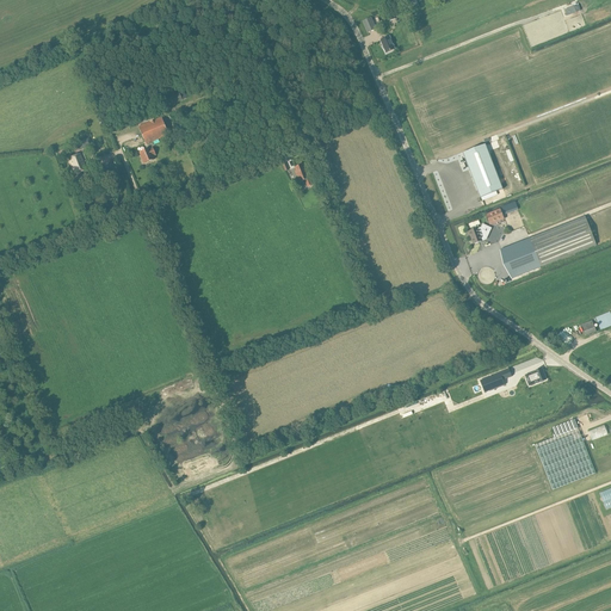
[(406,4),(409,11),(419,6),(415,0),(413,1),(413,0),(406,4)]
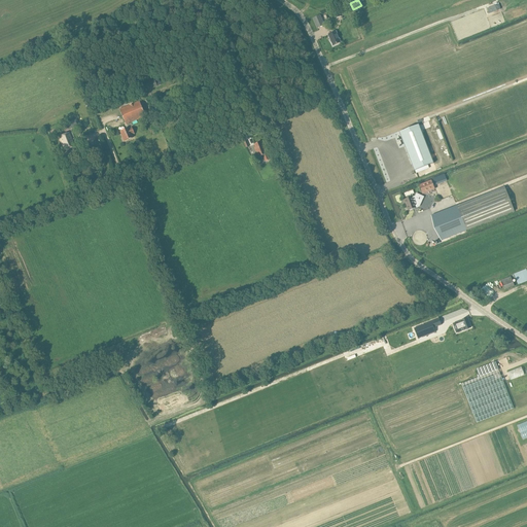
[(320,15),(313,19),(317,28),(324,25),(320,15)]
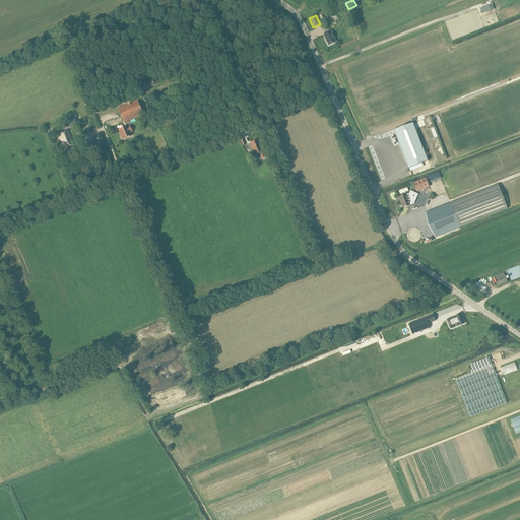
[(324,35),(328,45),(336,42),(331,30),(324,35)]
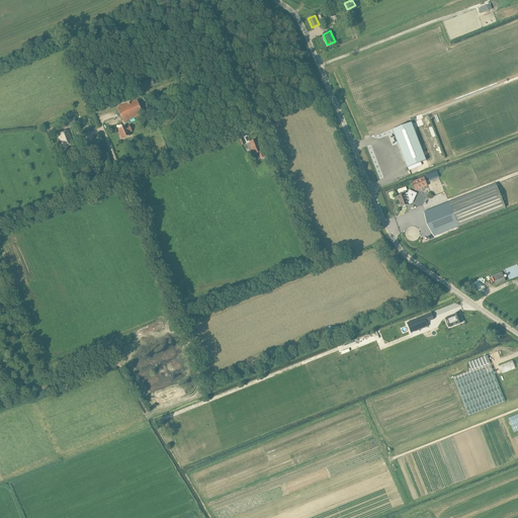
[(155,85),(153,79),(139,85),(141,90),(155,85)]
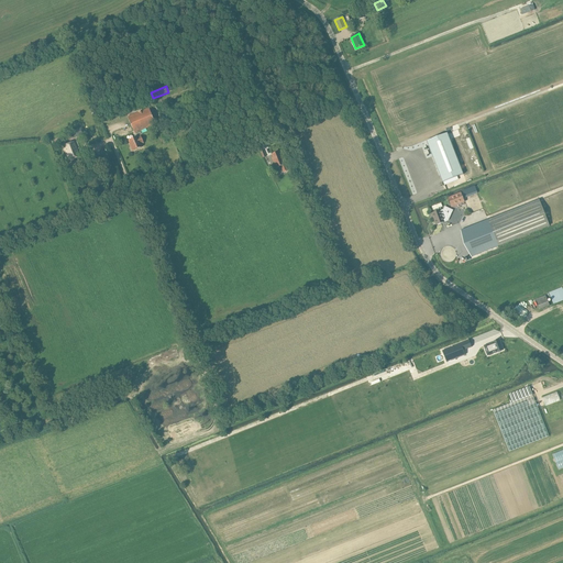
[(141,130),(156,124),(150,108),(128,117),(134,133),(135,133),(138,138),(130,141),(133,151),(143,146),(142,144),(144,143),(141,136),(140,136),(140,135),(143,134),(141,130)]
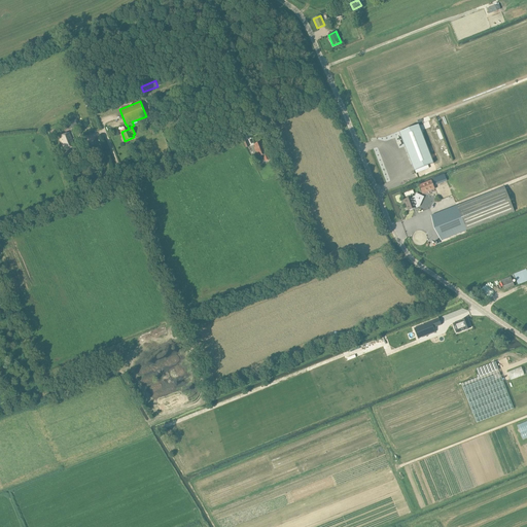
[(78,125),(76,119),(65,124),(67,130),(78,125)]
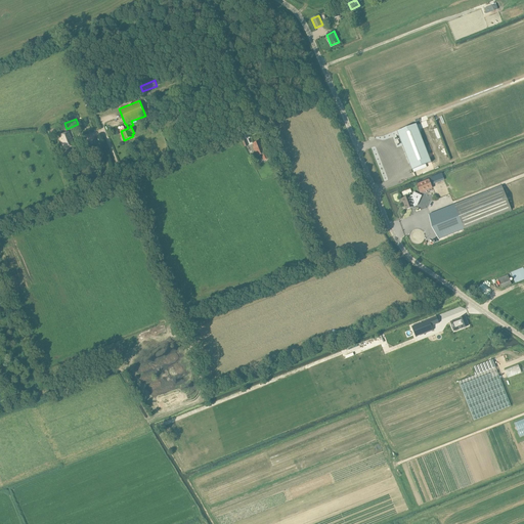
[(401,143),(411,170),(431,162),(417,124),(397,131),(398,134),(396,135),(400,144),(401,143)]
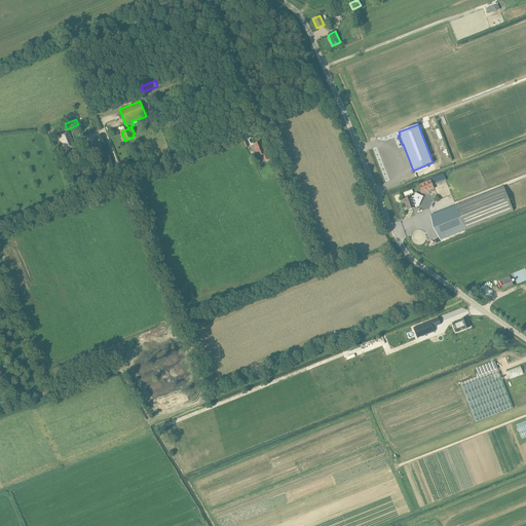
[(69,133),(59,137),(65,150),(75,146),(69,133)]
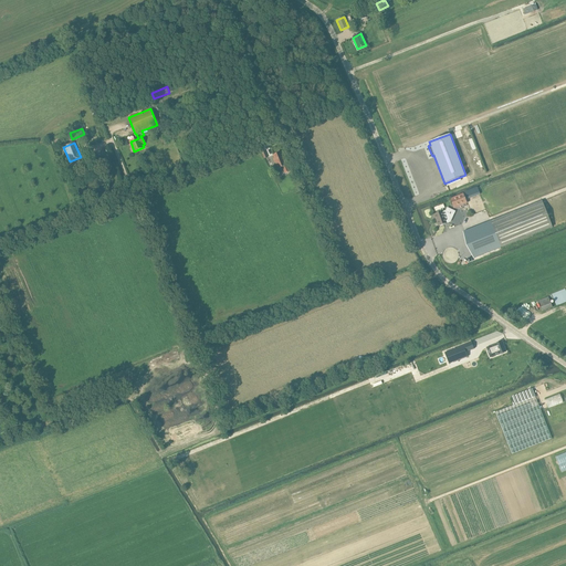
[(283,157),(282,158),(280,153),(273,155),(275,160),(274,160),(275,164),(278,169),(282,167),(285,174),(290,171),(284,160),(283,157)]
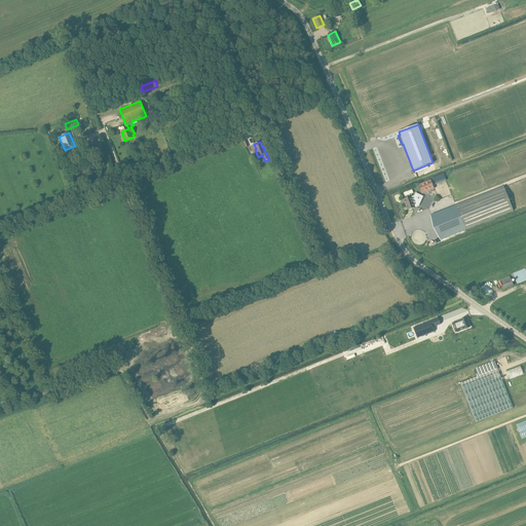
[(376,185),(385,181),(382,173),(378,175),(373,162),(368,164),(376,185)]
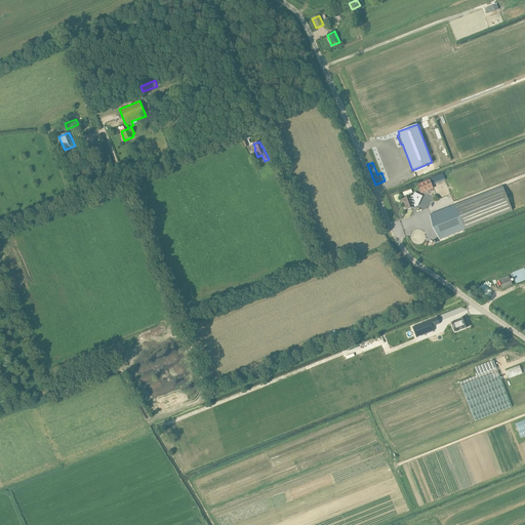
[(430,180),(418,186),(421,193),(432,189),(430,180)]
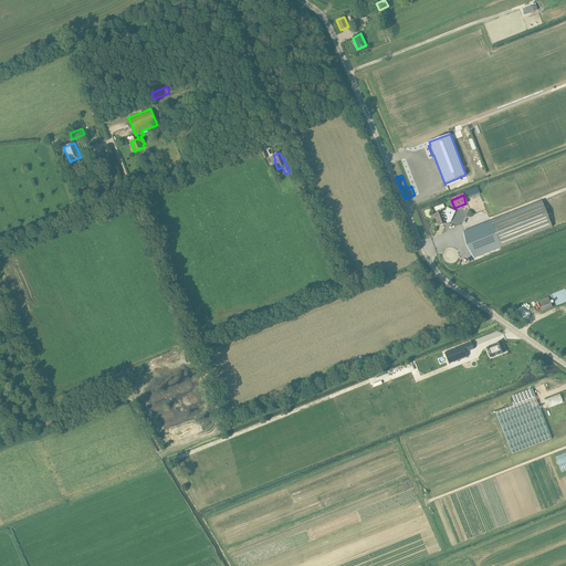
[(542,201),(464,232),(474,258),(553,228),(542,201)]
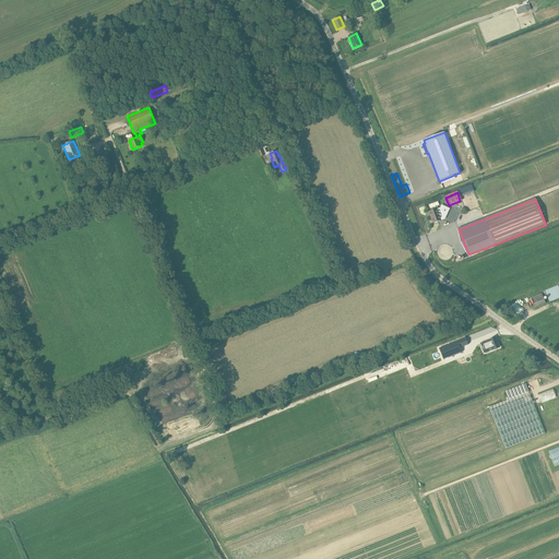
[(435,224),(438,223),(437,222),(441,221),(444,219),(445,217),(442,210),(443,210),(440,209),(437,210),(437,209),(429,212),(432,223),(435,223),(435,224)]
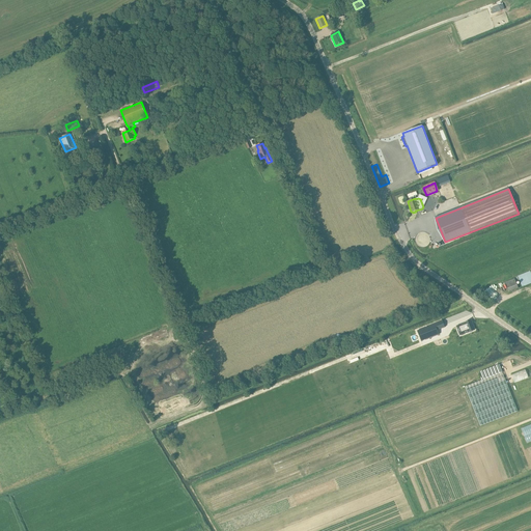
[(522,286),(530,283),(530,271),(518,275),(522,286)]
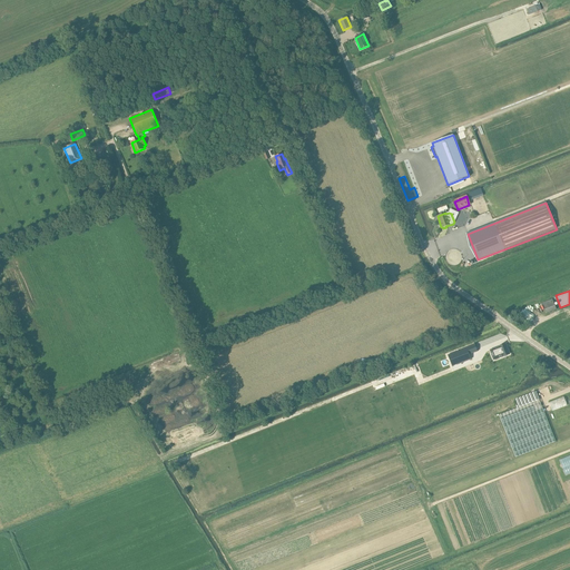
[(552,298),(542,303),(547,313),(557,310),(552,298)]
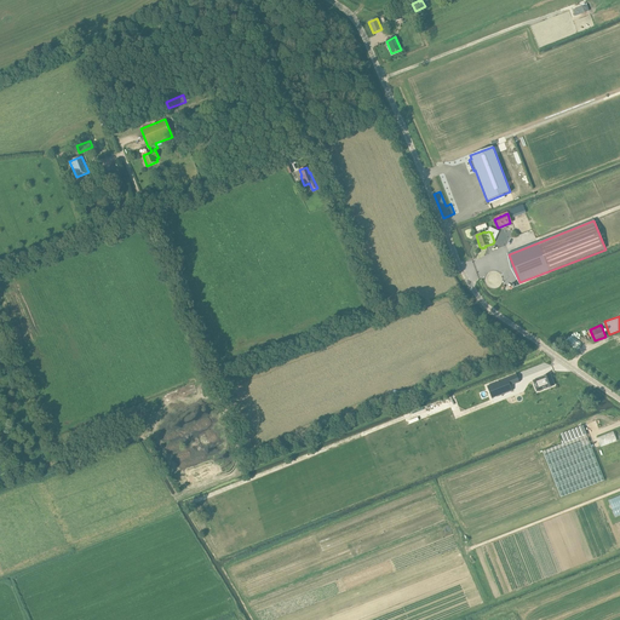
[(543,378),(533,382),(535,386),(537,391),(538,391),(543,390),(546,388),(554,385),(550,374),(543,378)]
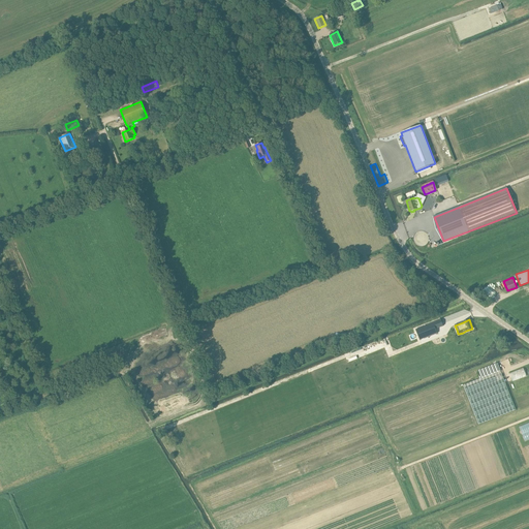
[(443,327),(440,320),(415,330),(419,341),(437,334),(435,330),(443,327)]
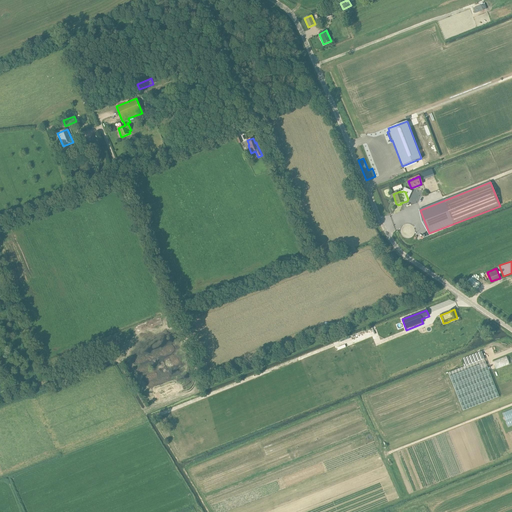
[(466,366),(448,373),(449,377),(463,411),(499,396),(492,378),(489,372),(489,371),(484,359),(481,352),(463,359),(466,366)]
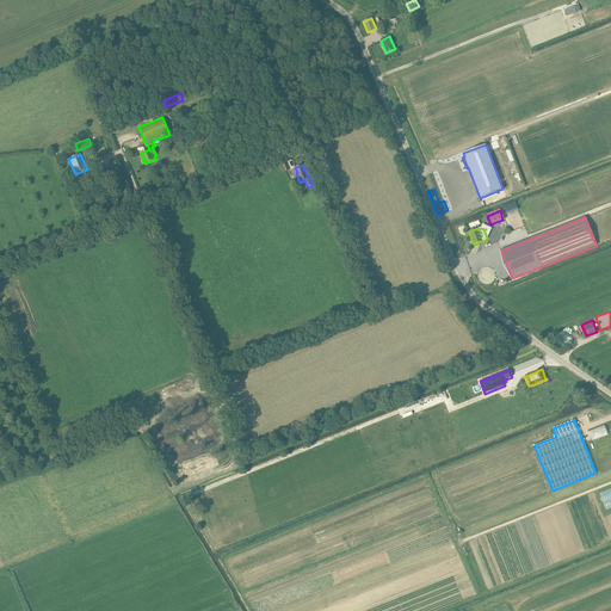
[(592,438),(610,430),(610,424),(590,431),(592,438)]
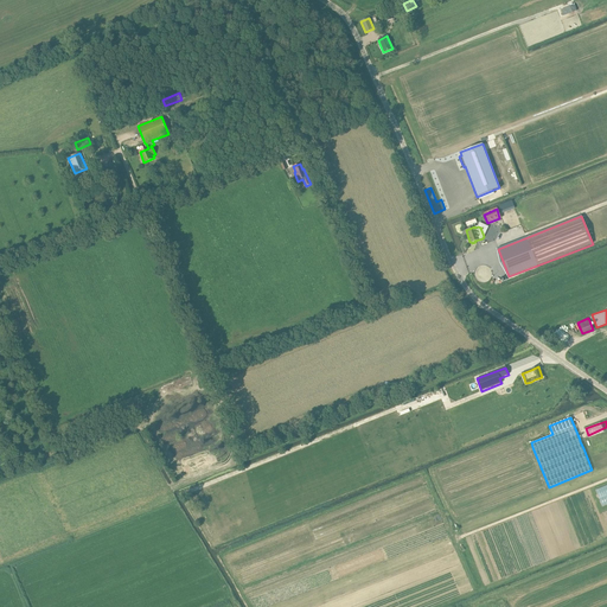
[(606,484),(596,487),(602,505),(606,503),(606,484)]
